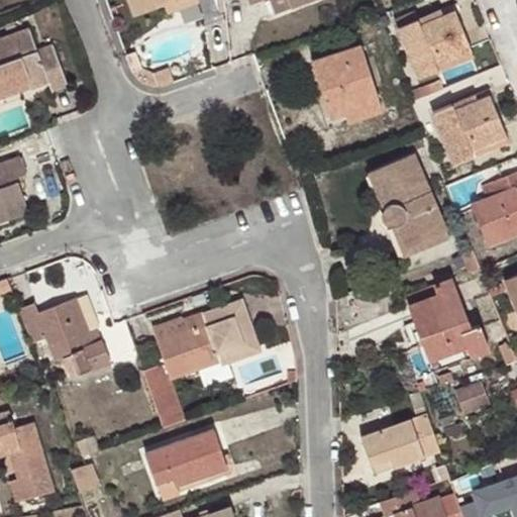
[(130,0),(135,14),(167,2),(172,0),(130,0)]
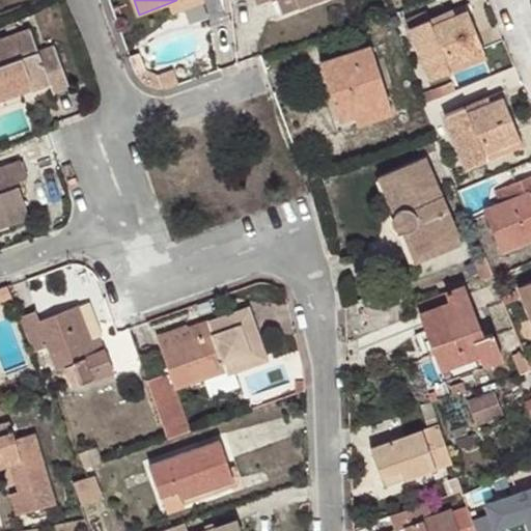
[(176,0),(171,2),(174,11),(203,0),(176,0)]
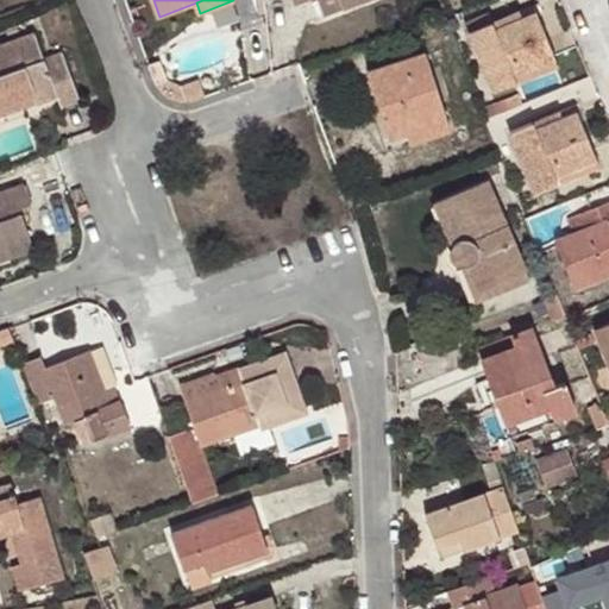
[(293,0),(295,4),(305,0),(319,0),(324,12),(357,0),(293,0)]
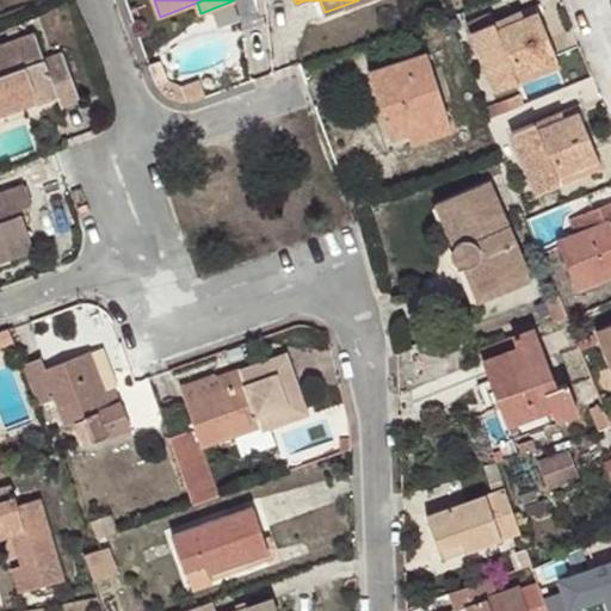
[(522,11),(494,22),(498,29),(525,18),(522,11)]
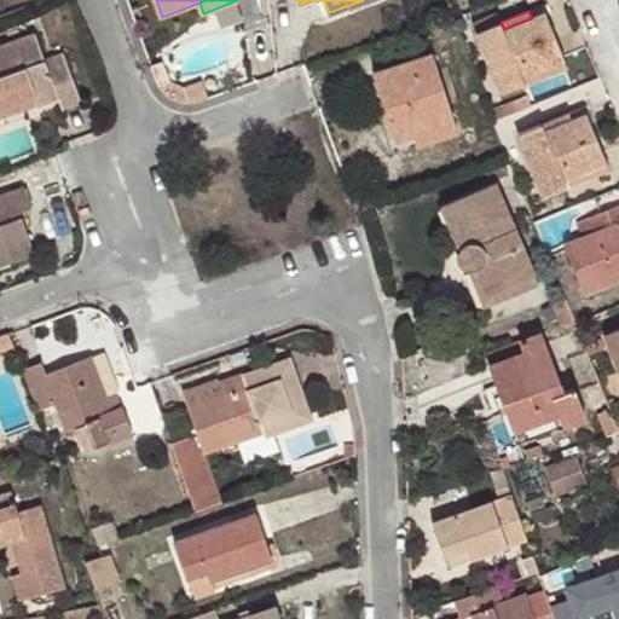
[(501,22),(476,32),(504,96),(534,84),(530,75),(565,61),(545,12),(532,18),(504,29),(501,22)]
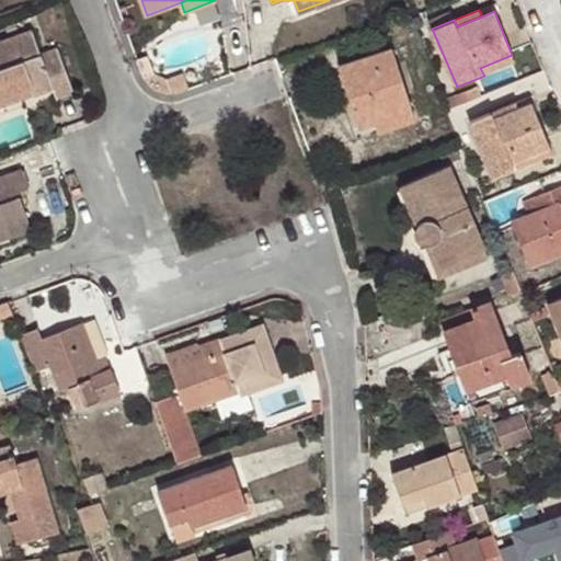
[(428,21),(432,29),(454,20),(450,12),(428,21)]
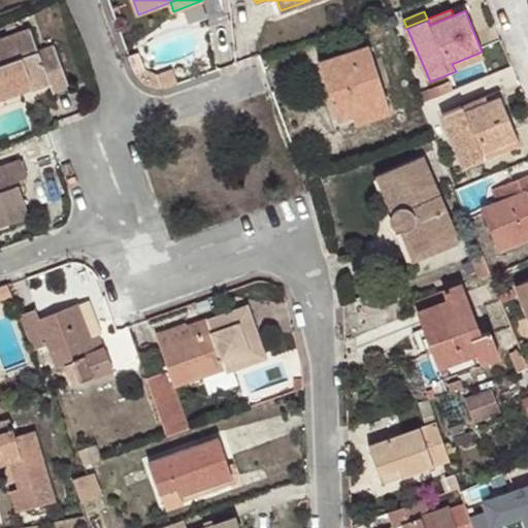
[(0,40),(0,91),(33,80),(36,89),(52,84),(55,92),(69,86),(55,44),(39,50),(32,29),(0,40)]
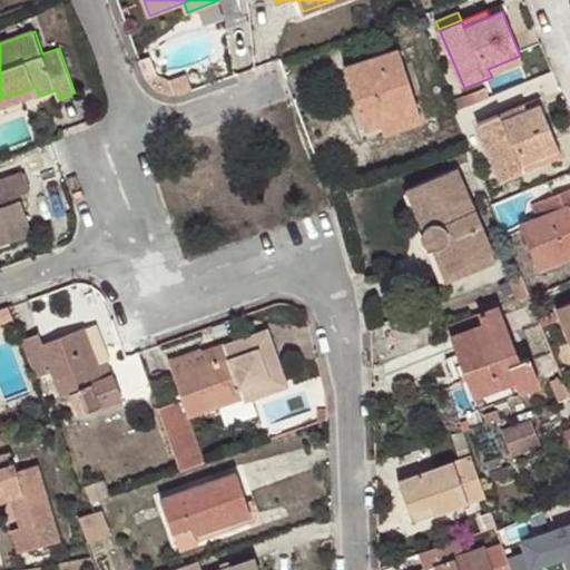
[(369,129),(421,112),(400,49),(347,66),(369,129)]
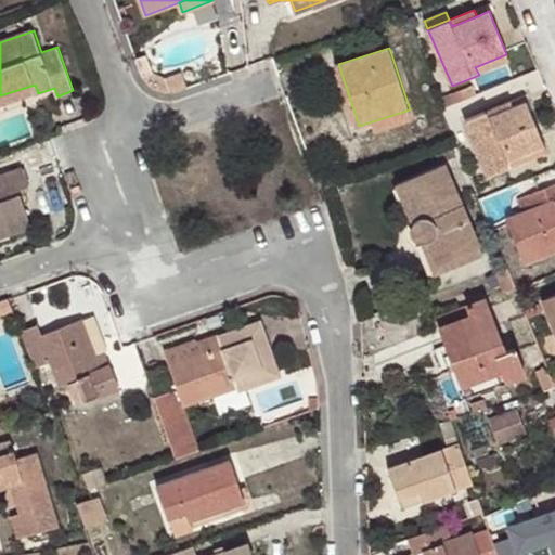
[(475,67),(479,75),(510,63),(506,54),(475,67)]
